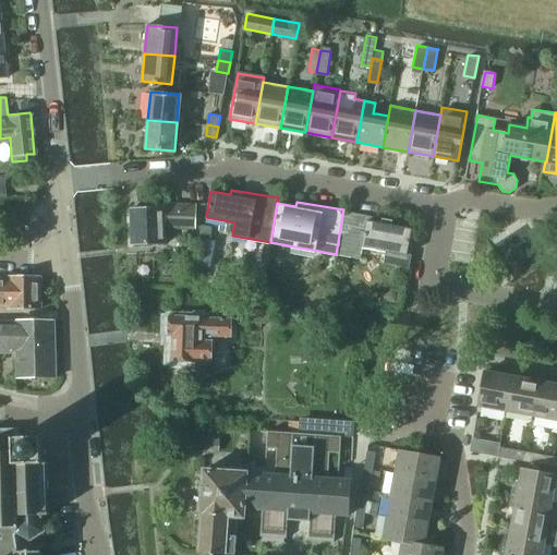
[(132,240),(164,240),(164,226),(195,225),(194,203),(164,203),(164,206),(131,206),(132,240)]
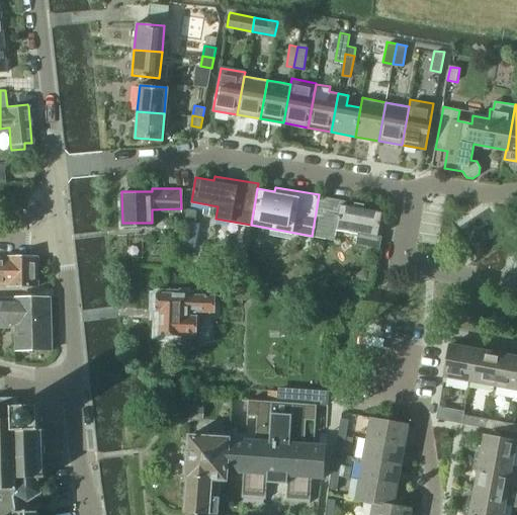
[(319,194),(312,236),(334,240),(336,232),(356,236),(355,244),(377,248),(380,248),(382,235),(377,234),(381,210),(363,207),(364,202),(319,194)]
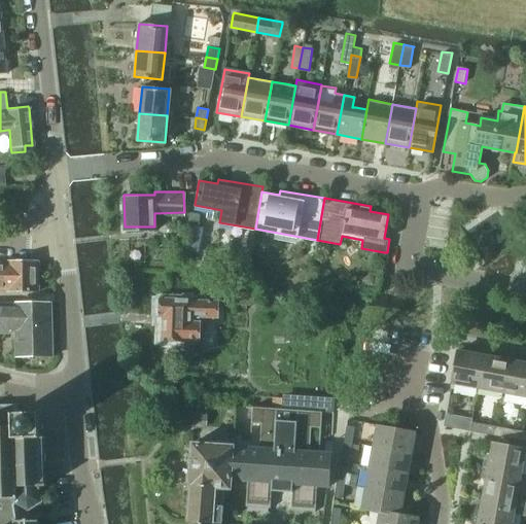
[(194,224),(189,248),(199,250),(203,225),(194,224)]
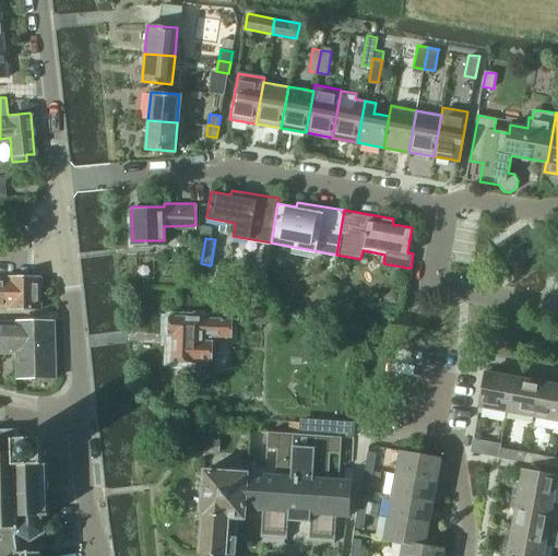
[(42,275),(0,275),(0,305),(9,305),(9,307),(42,306),(42,275)]
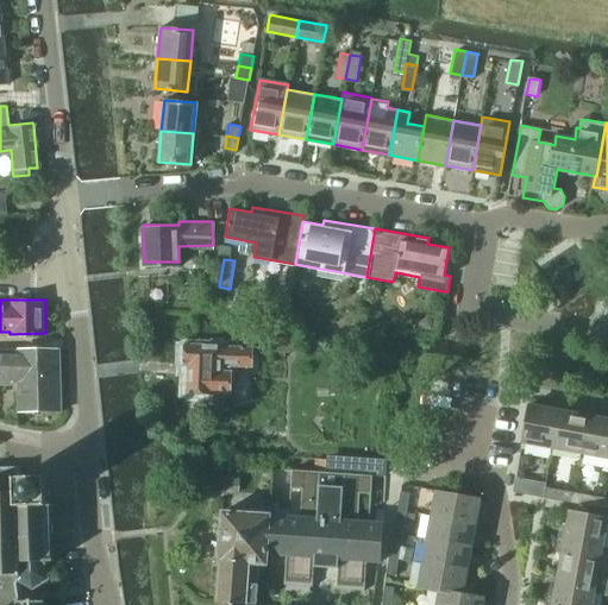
[(293,348),(293,334),(269,334),(269,348),(293,348)]
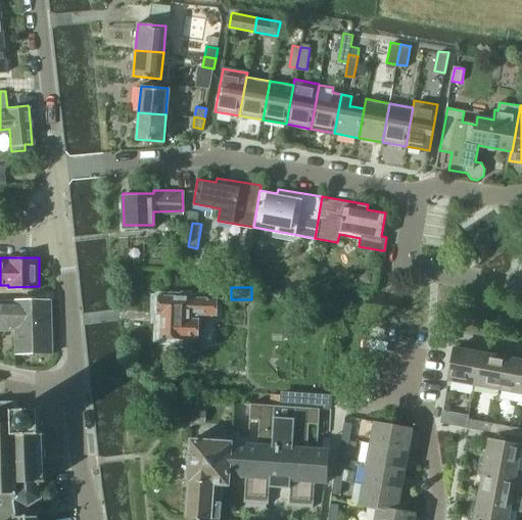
[(192,296),(192,295),(159,295),(159,314),(162,314),(162,335),(199,335),(199,314),(217,314),(217,296),(192,296)]
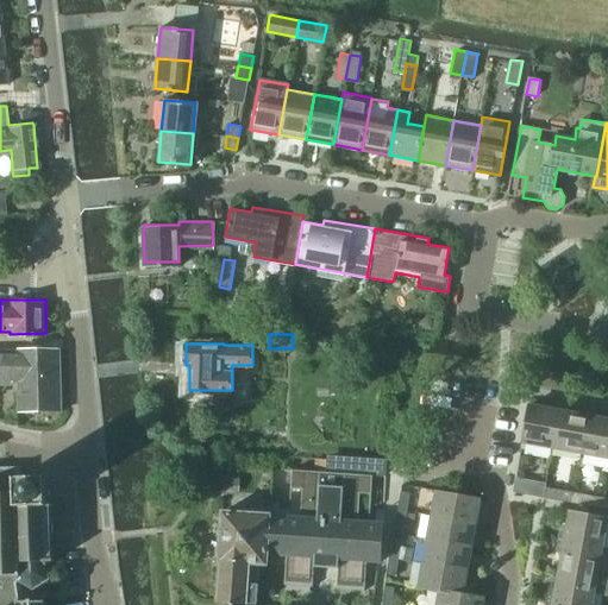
[(61,346),(0,346),(0,380),(19,382),(19,408),(62,408),(61,346)]
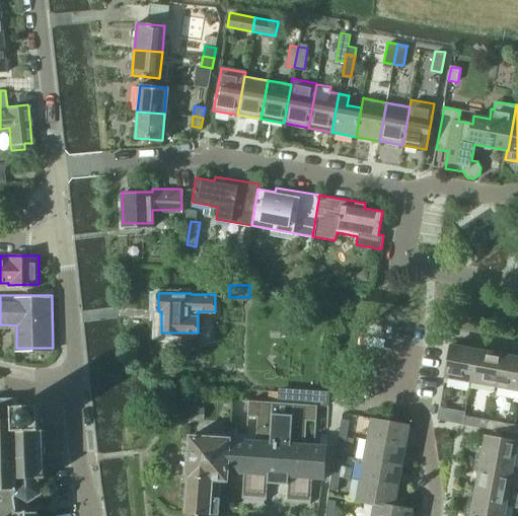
[(373,322),(371,332),(380,333),(382,324),(373,322)]
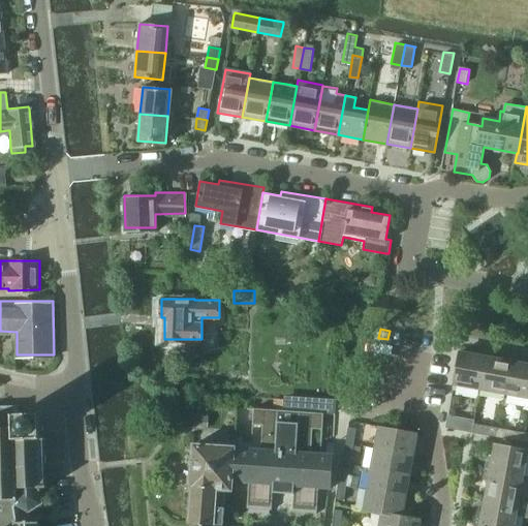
[(461,350),(455,382),(478,387),(486,349),(480,348),(479,354),(461,350)]
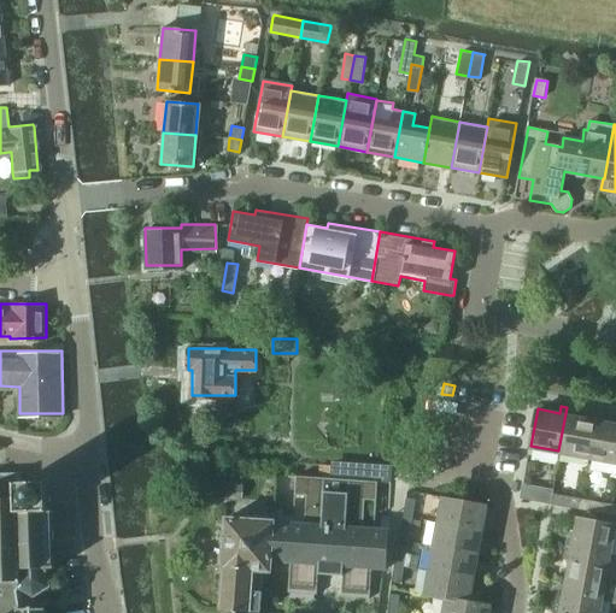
[(567,407),(558,451),(588,457),(594,419),(572,414),(573,408),(567,407)]
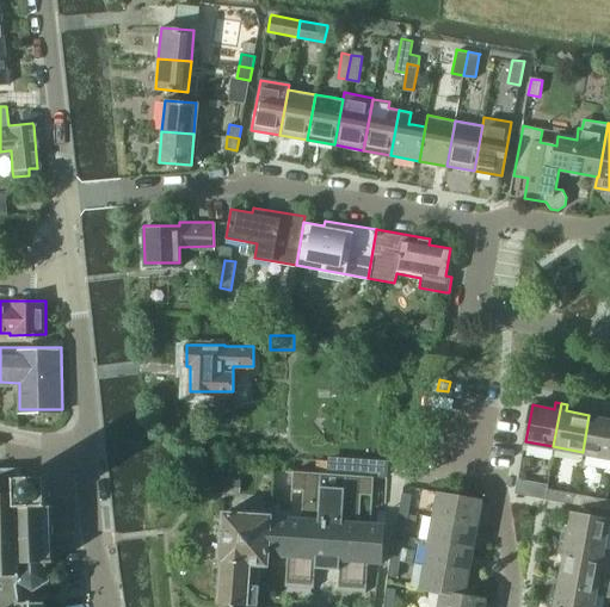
[(609,419),(589,415),(583,452),(609,457),(609,419)]
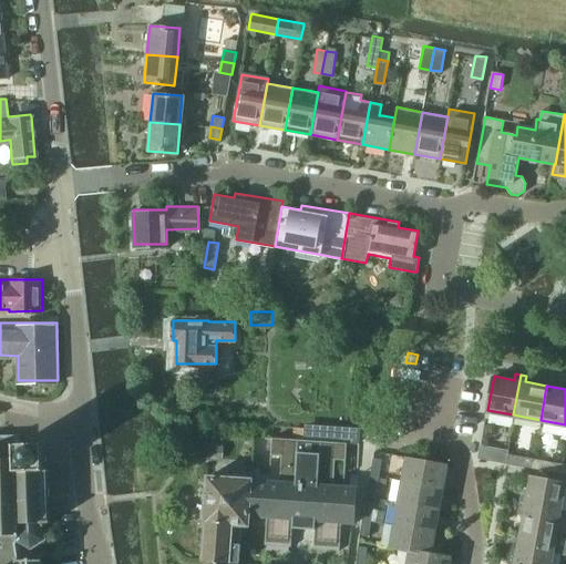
[(253,479),(251,479),(249,514),(267,515),(265,540),(291,542),(292,518),(315,519),(314,543),(340,545),(341,521),(353,521),(356,485),(333,484),(335,458),(346,459),(347,441),(356,442),(357,428),(306,424),(305,438),(304,438),(271,436),(270,453),(281,454),(279,481),(271,480),(253,479)]
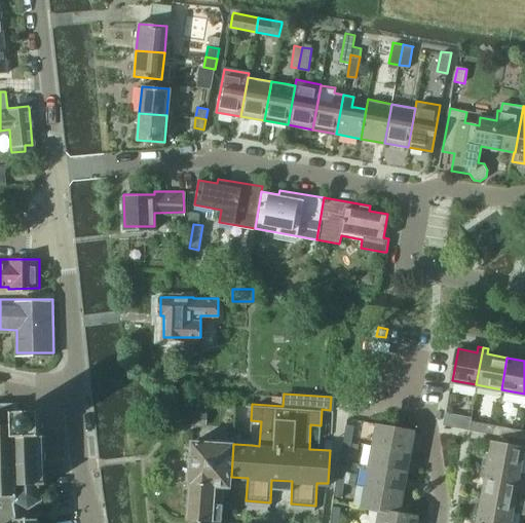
[(0,522),(14,522),(14,518),(17,518),(13,501),(15,500),(16,500),(27,506),(27,508),(30,508),(29,506),(39,498),(41,498),(42,499),(43,498),(41,496),(41,494),(41,483),(46,483),(46,480),(43,480),(42,439),(42,436),(44,435),(43,434),(39,434),(38,410),(15,411),(15,401),(0,401),(0,522)]
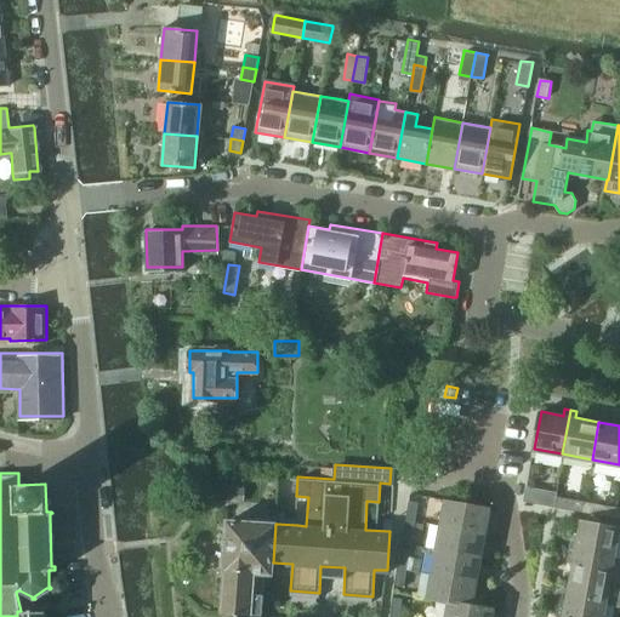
[(527,484),(524,498),(553,504),(556,490),(527,484)]
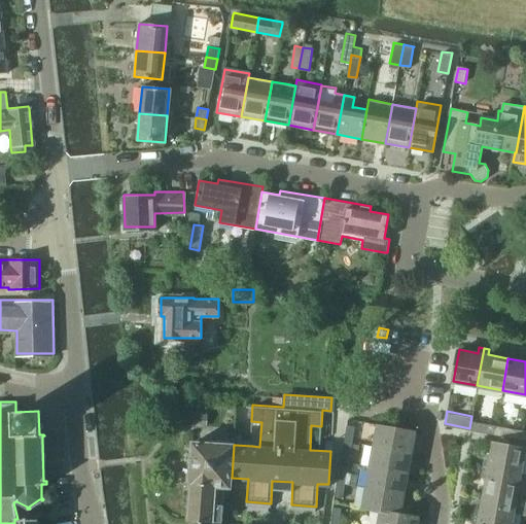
[(193,412),(191,424),(207,425),(208,413),(193,412)]
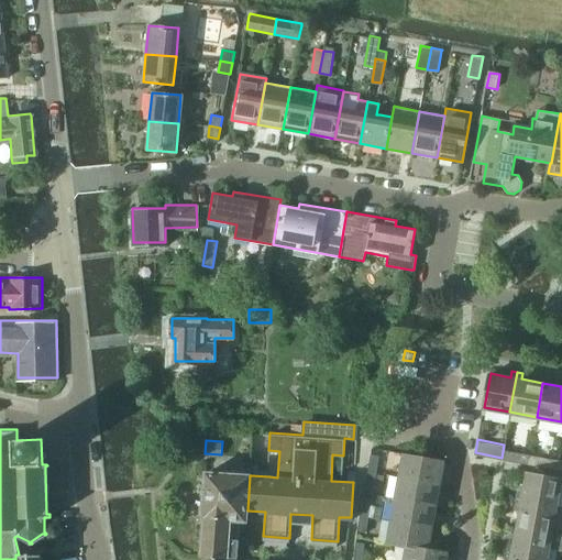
[(504,445),(502,458),(528,462),(530,452),(504,447),(504,445)]
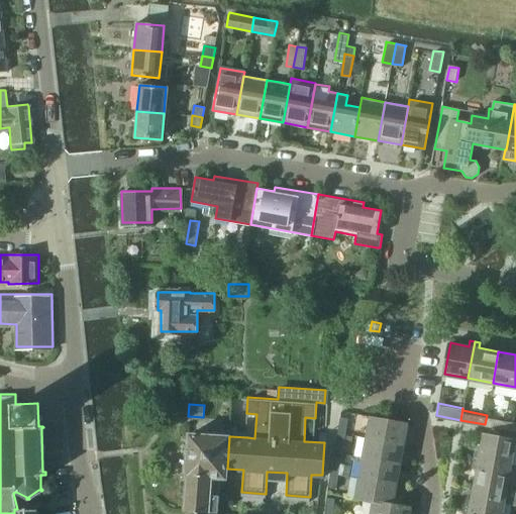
[(337,428),(345,430),(347,416),(340,414),(337,428)]
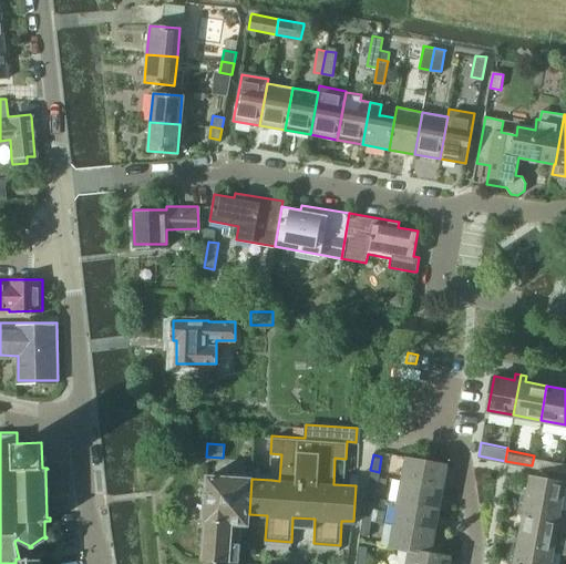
[(402,477),(443,483),(448,462),(405,454),(402,477)]
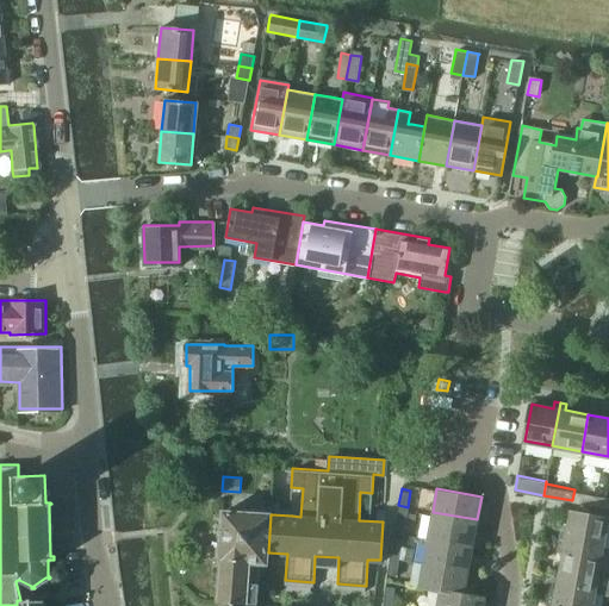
[(575,489),(572,500),(603,506),(604,495),(575,489)]
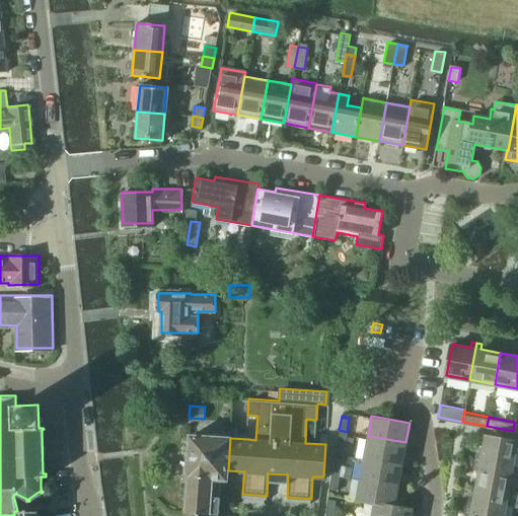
[(344,447),(347,432),(339,430),(336,446),(344,447)]
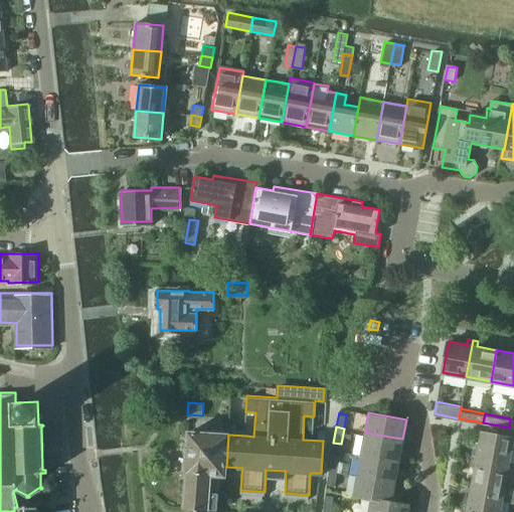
[(225,475),(226,467),(228,435),(228,433),(225,433),(186,431),(183,474),(186,475),(184,507),(217,508),(218,475),(223,475),(225,475)]
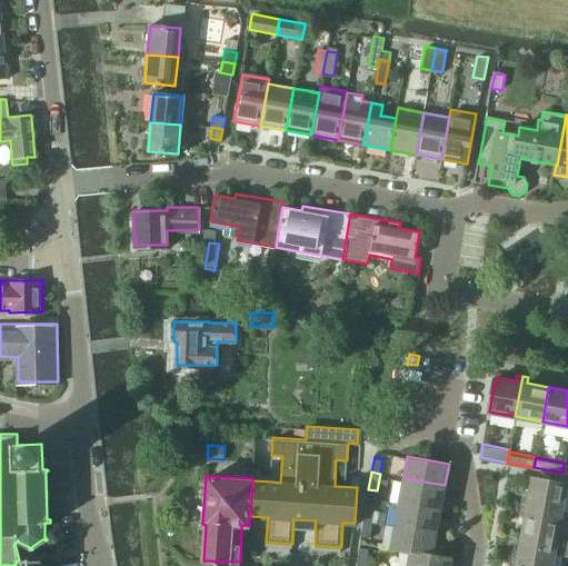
[(524,495),(521,503),(562,510),(567,488),(567,483),(531,476),(528,495),(524,495)]
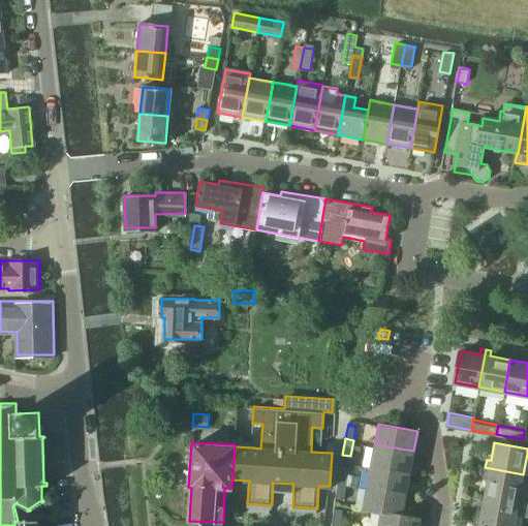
[(409,472),(413,451),(375,444),(371,465),(409,472)]
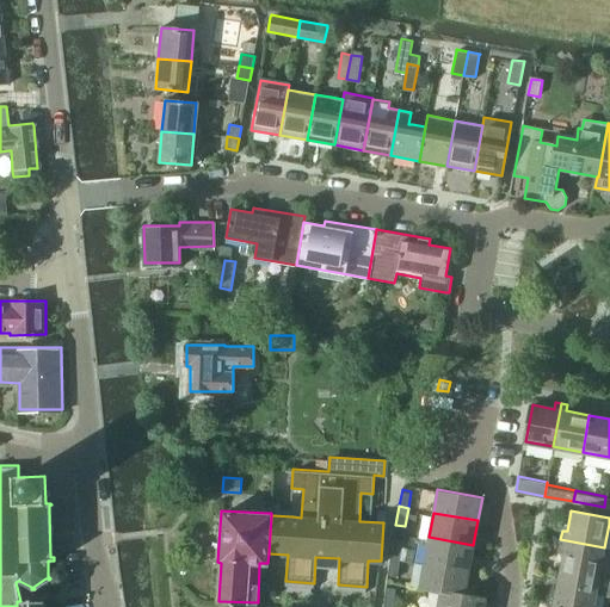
[(469,568),(473,545),(429,537),(424,561),(469,568)]
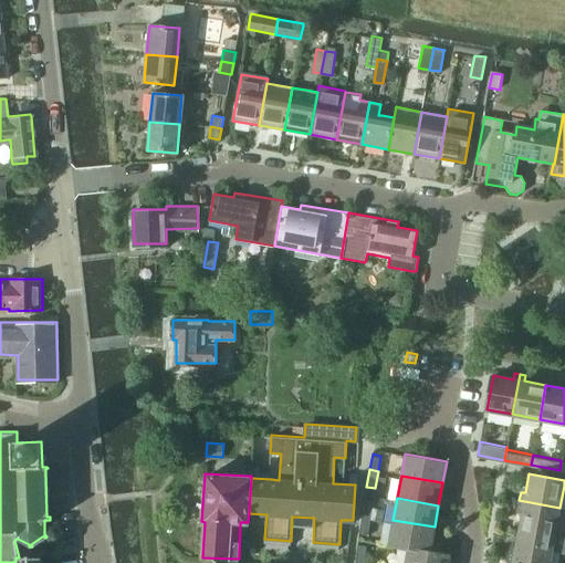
[(364,499),(362,514),(372,515),(374,500),(364,499)]
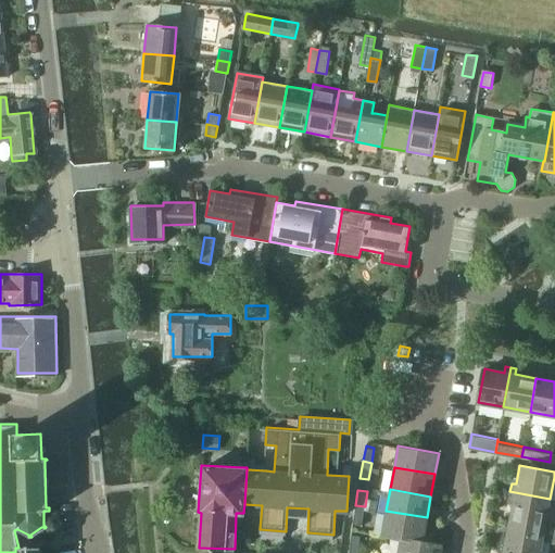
[(509,491),(509,495),(514,497),(509,518),(544,525),(550,499),(509,491)]
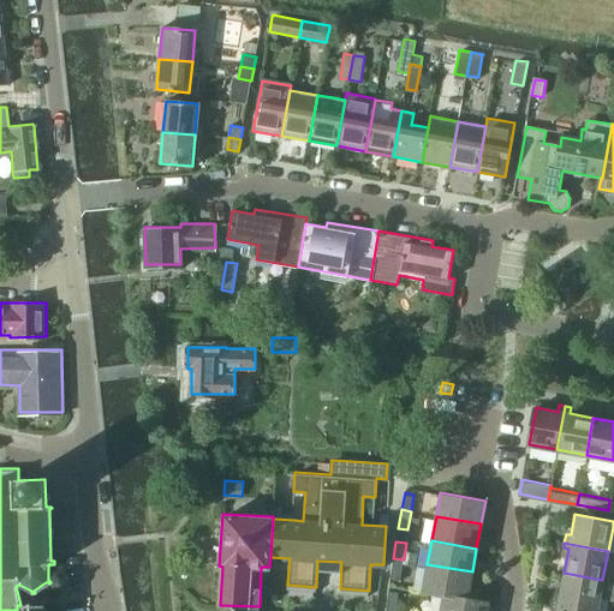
[(392,567),(389,580),(401,581),(404,559),(393,558),(392,567)]
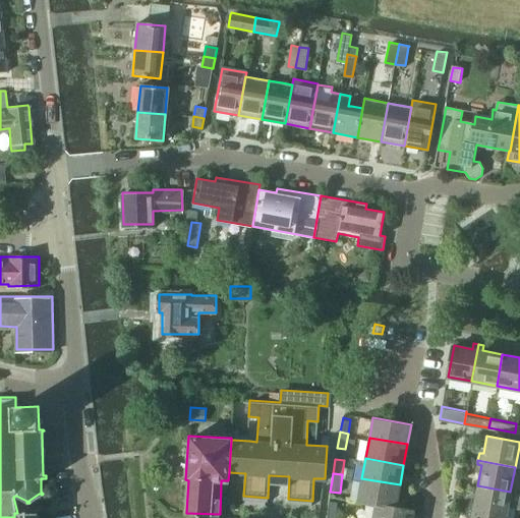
[(396,505),(400,484),(361,478),(358,498),(396,505)]
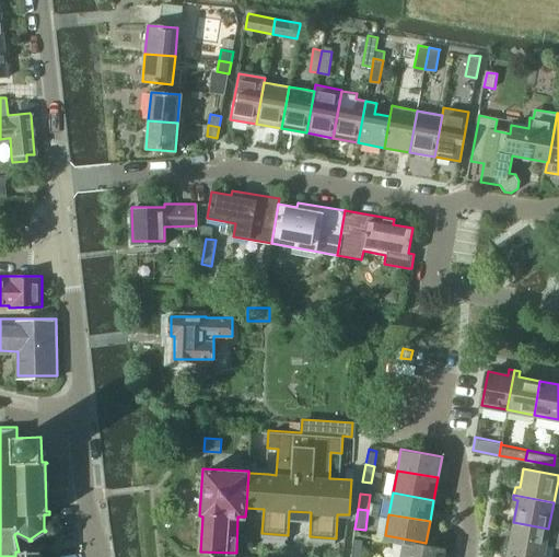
[(504,541),(503,547),(543,555),(545,545),(558,547),(558,531),(548,529),(513,522),(510,542),(504,541)]
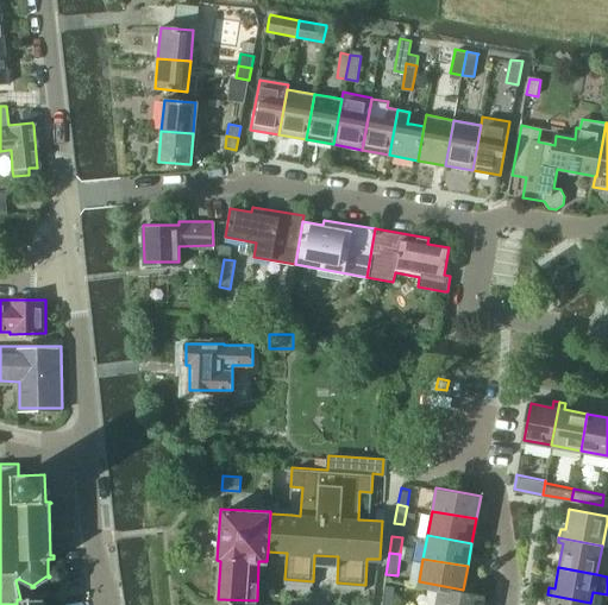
[(463,590),(419,581),(418,585),(438,588),(434,604),(482,604),(484,593),(463,590)]
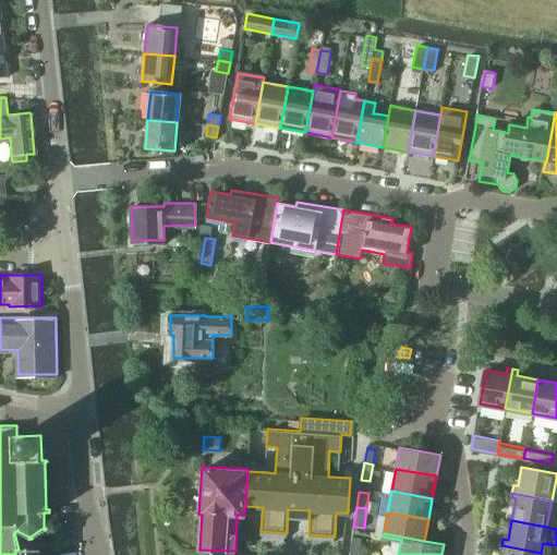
[(353,537),(351,551),(361,552),(363,538),(353,537)]
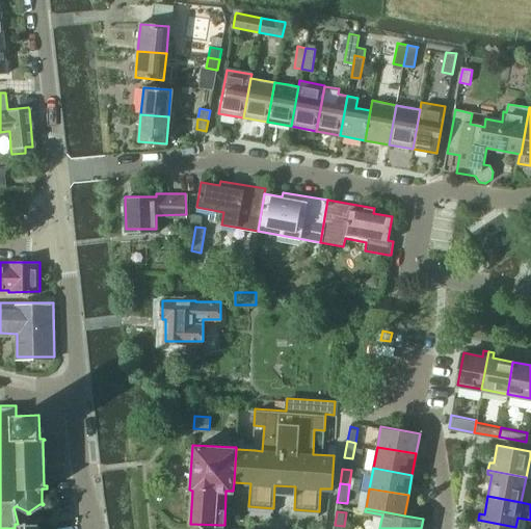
[(478,520),(477,525),(481,526),(480,528),(522,528),(523,528),(515,527),(478,520)]
